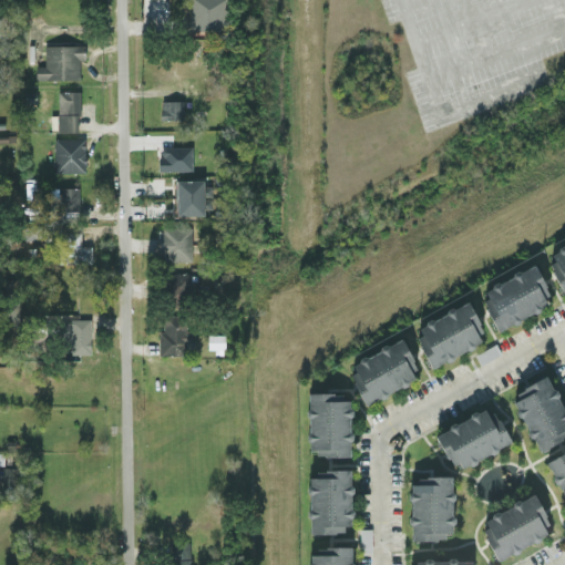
[(192,0),(191,31),(225,32),(225,0),(192,0)]
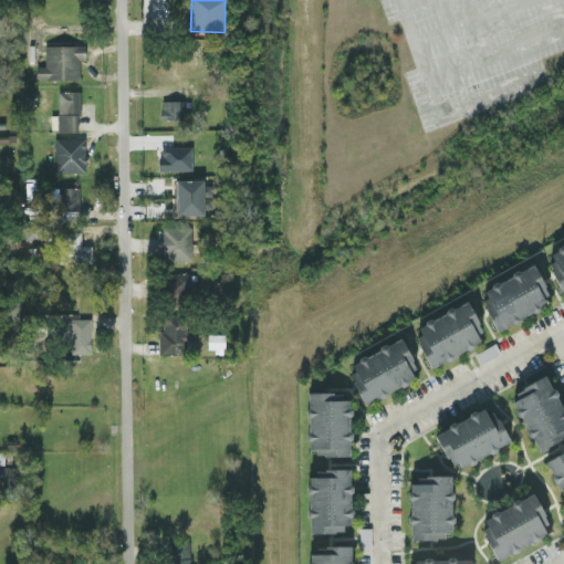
[(47,47),(48,66),(39,66),(39,81),(82,81),(81,61),(87,61),(87,47),(47,47)]
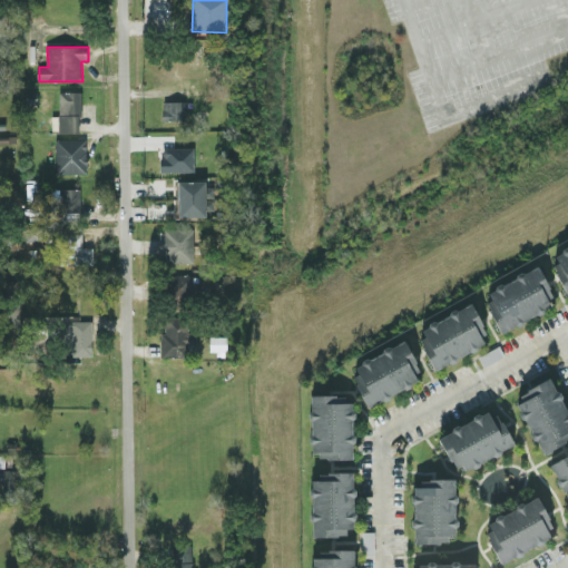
[(81,135),(82,92),(60,92),(60,134),(81,135)]
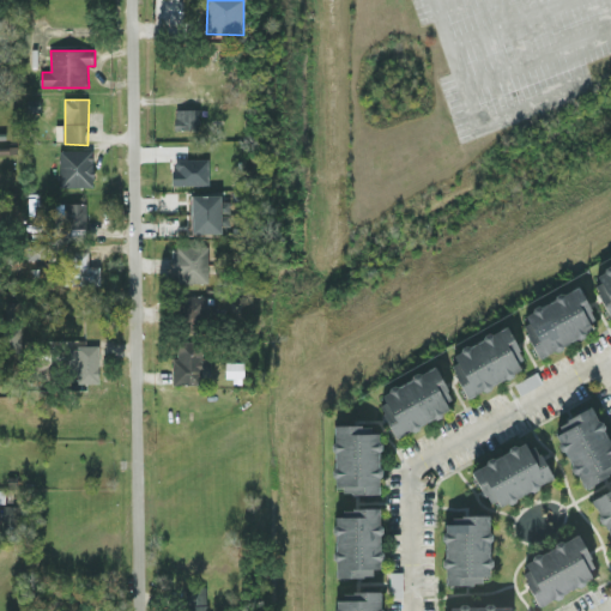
[(200,110),(176,110),(176,131),(201,129),(200,110)]
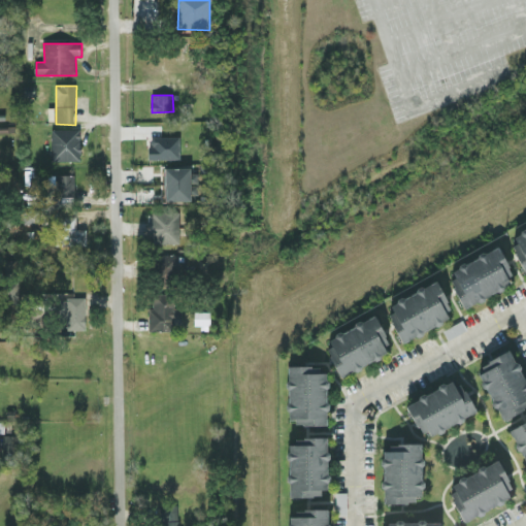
[(53,162),(81,161),(80,130),(53,130),(53,162)]
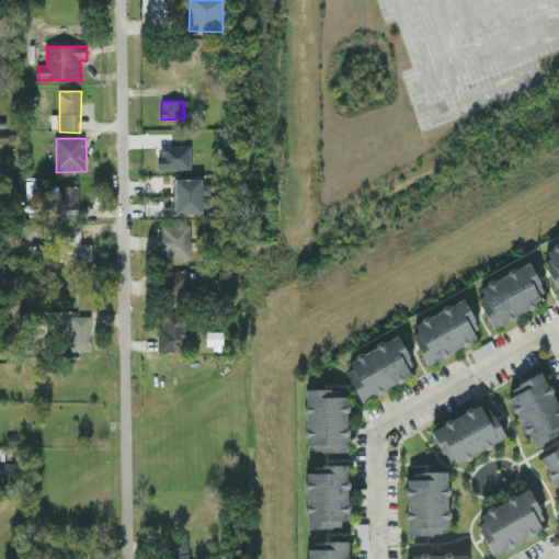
[(192,170),(192,148),(159,148),(159,170),(192,170)]
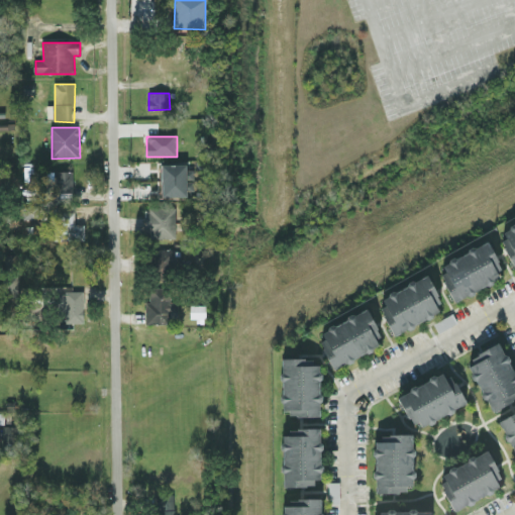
[(188,197),(187,165),(163,166),(164,197),(188,197)]
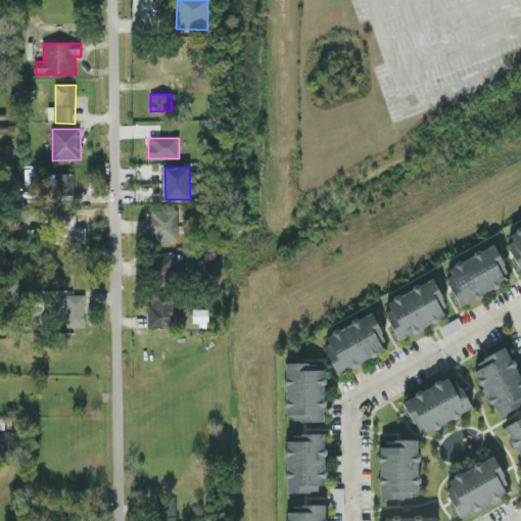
[(49,174),(49,185),(56,186),(56,194),(75,195),(76,174),(49,174)]
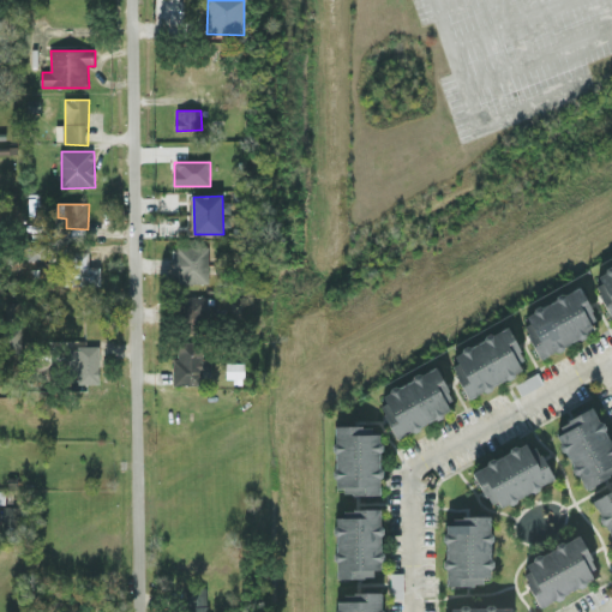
[(30,261),(49,262),(49,246),(30,245),(30,261)]
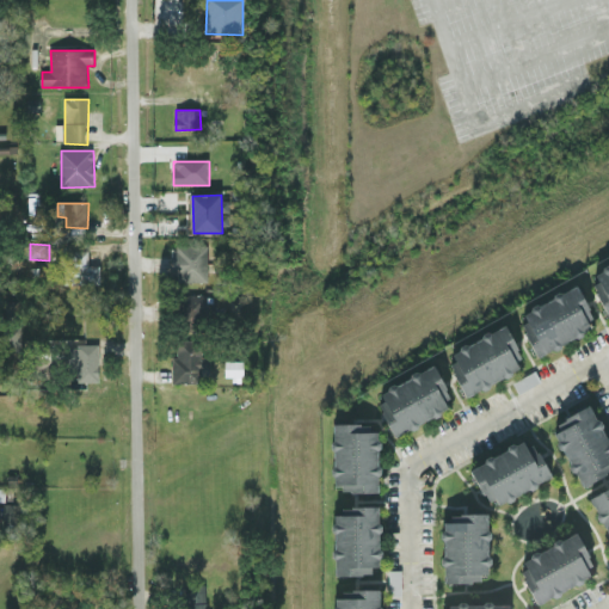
[(174,282),(209,283),(210,247),(176,246),(174,282)]
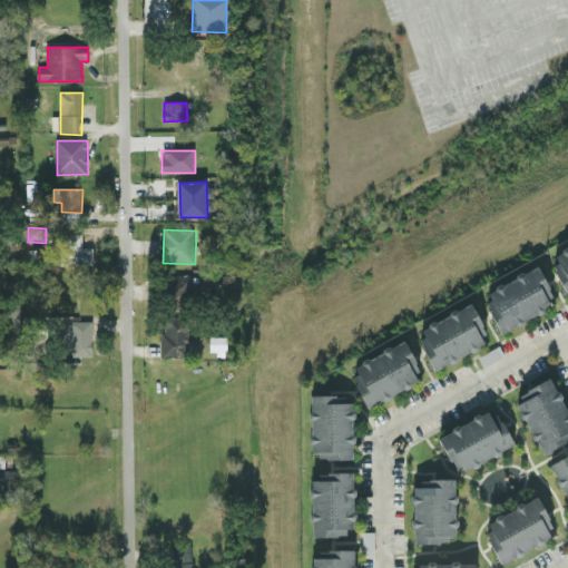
[(94,266),(95,248),(84,247),(84,235),(61,234),(61,265),(94,266)]
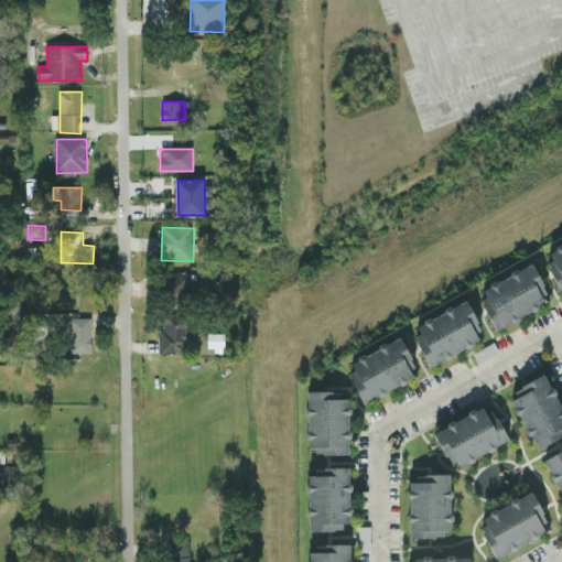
[(561,245),(546,252),(561,287),(561,245)]
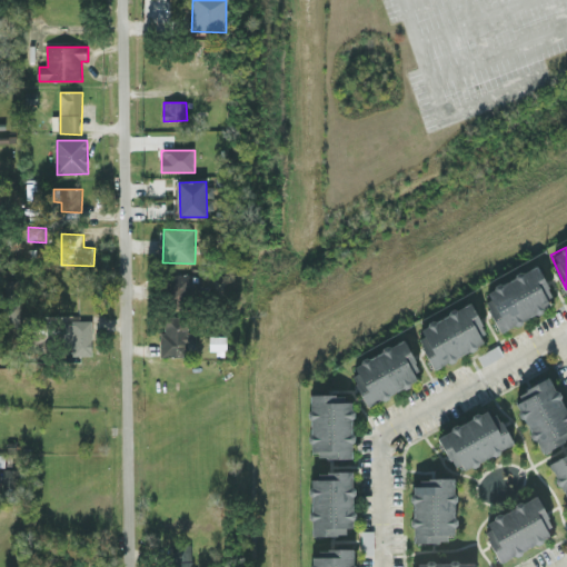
[(501,332),(557,308),(539,268),(484,292),(501,332)]
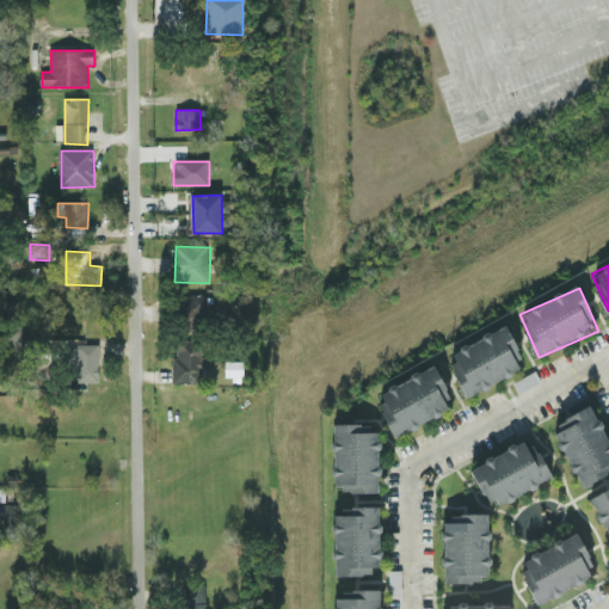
[(209,295),(182,295),(180,321),(208,323),(209,295)]
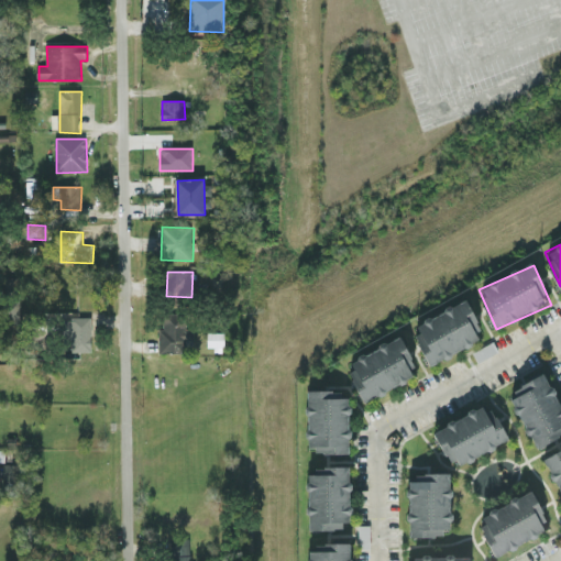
[(3,278),(8,319),(22,317),(18,277),(3,278)]
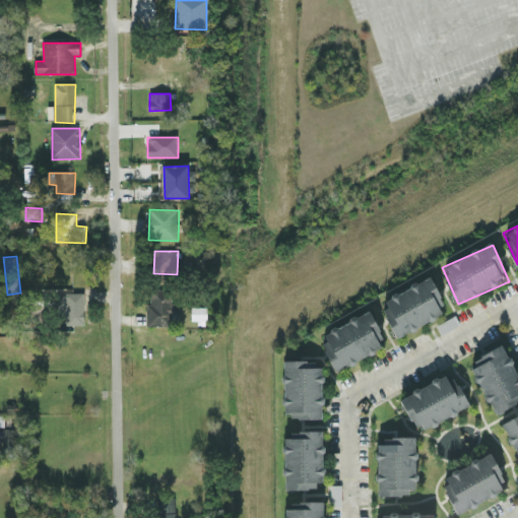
[(397,337),(448,314),(432,278),(381,301),(397,337)]
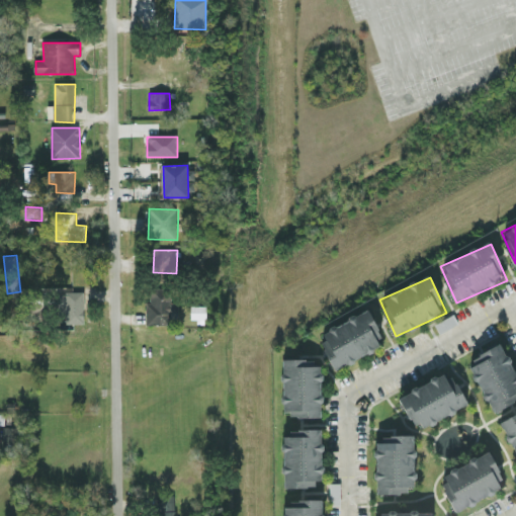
[(147,326),(179,325),(178,301),(171,302),(171,289),(151,289),(151,303),(147,304),(147,326)]
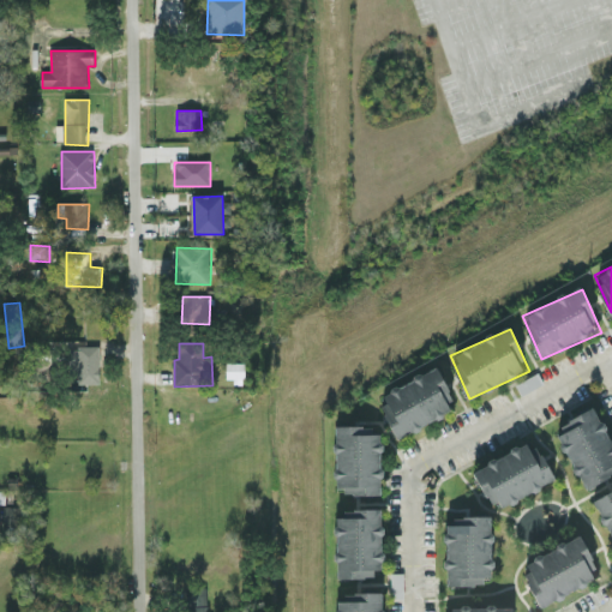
[(101,348),(81,348),(82,390),(101,389),(101,348)]
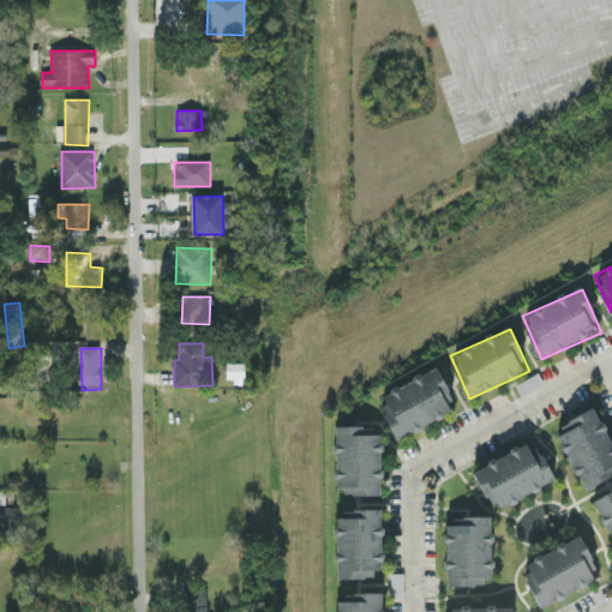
[(396,438),(457,413),(439,370),(378,395),(396,438)]
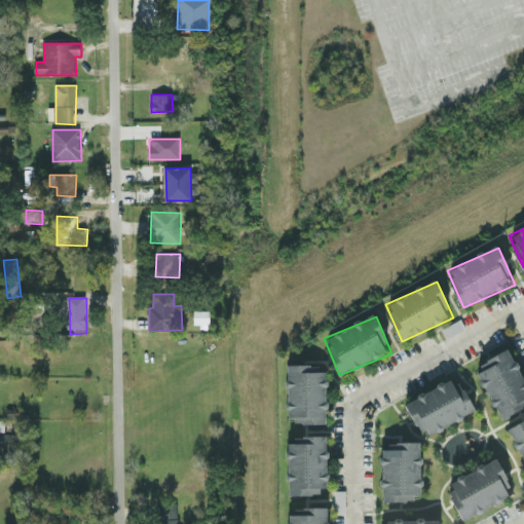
[(499,418),(523,406),(523,377),(512,351),(476,368),(499,418)]
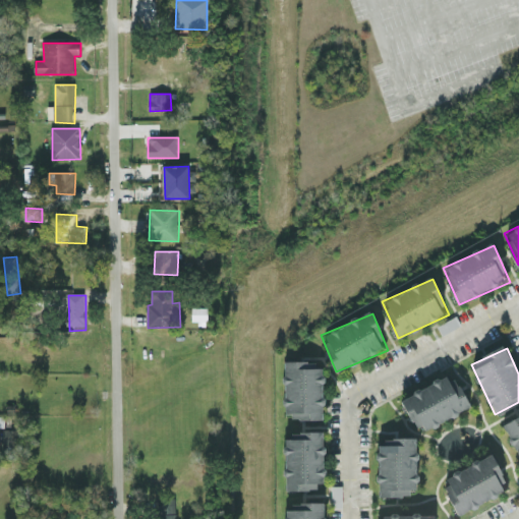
[(324,419),(325,363),(286,362),(284,418),(324,419)]
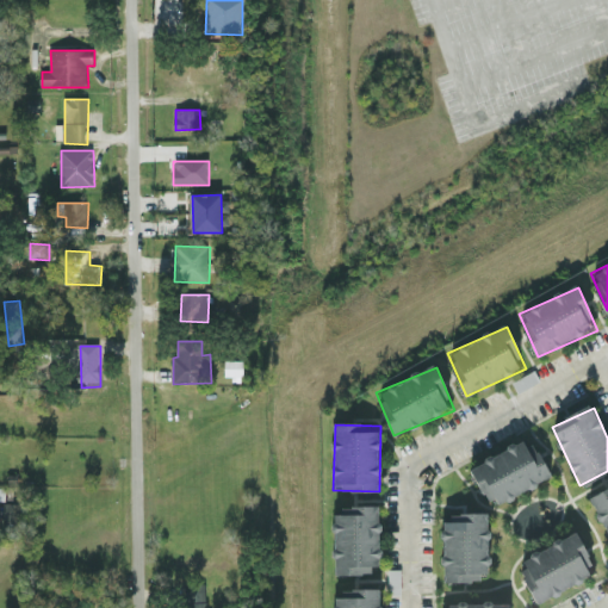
[(472,467),(494,509),(551,479),(531,438),(472,467)]
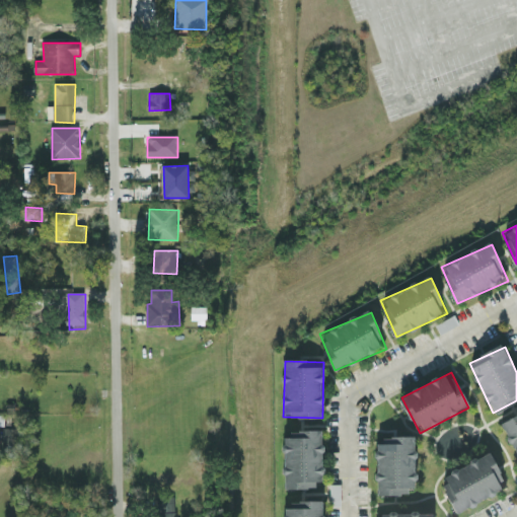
[(516,417),(503,423),(516,454),(516,417)]
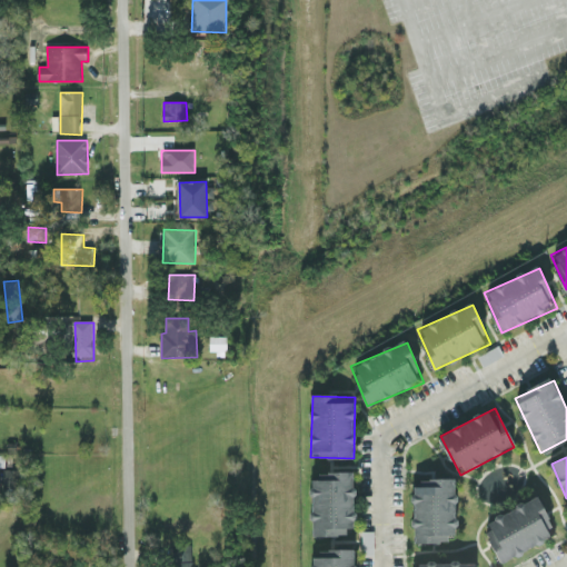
[(314,536),(356,535),(354,471),(328,473),(328,480),(311,480),(314,536)]
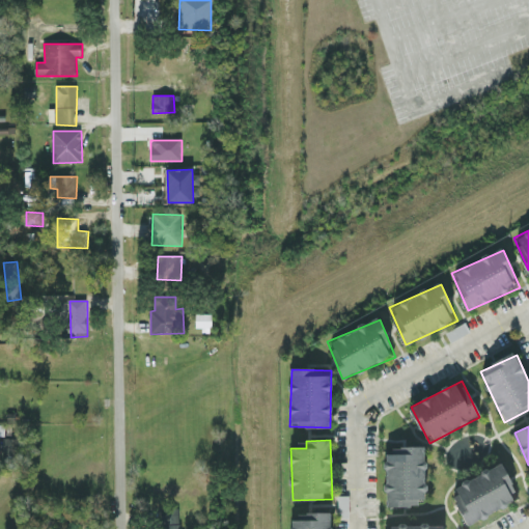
[(387,505),(426,504),(424,446),(400,447),(400,453),(386,454),(387,505)]
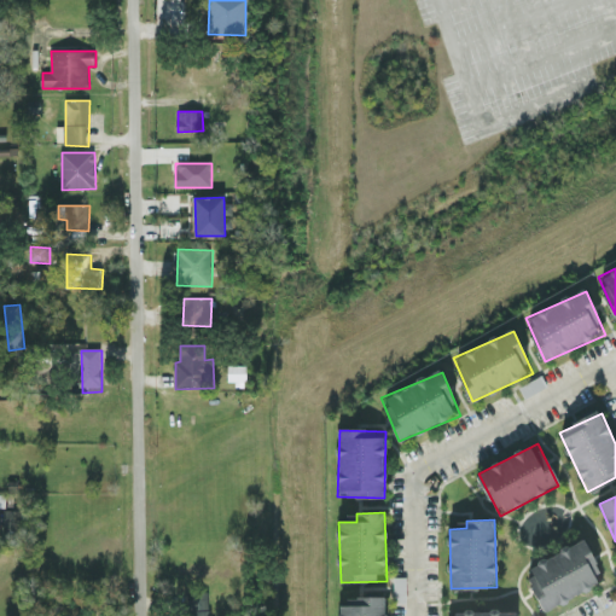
[(545,611),(605,583),(585,540),(524,568),(545,611)]
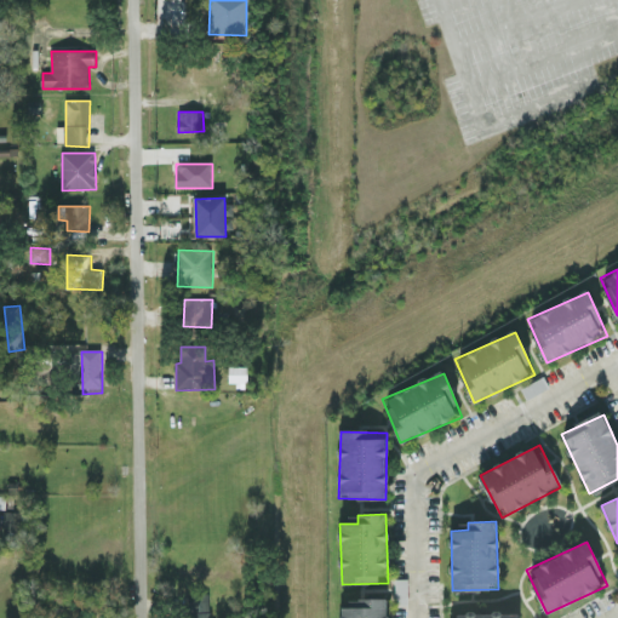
[(210,617),(210,594),(188,595),(188,617),(210,617)]
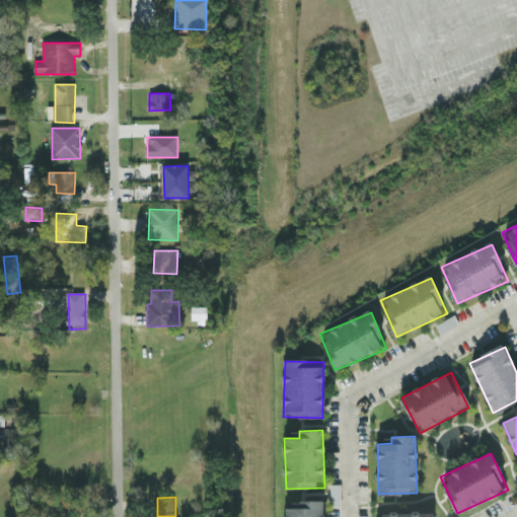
[(323,516),(323,501),(300,502),(300,508),(285,509),(285,516),(323,516)]
